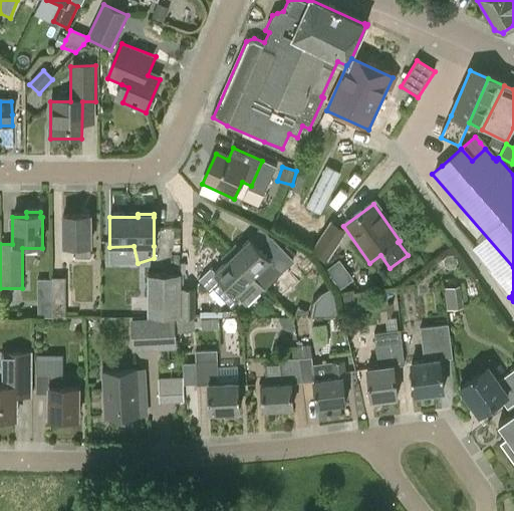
[(89,259),(89,247),(89,217),(62,217),(63,247),(76,247),(76,259),(89,259)]
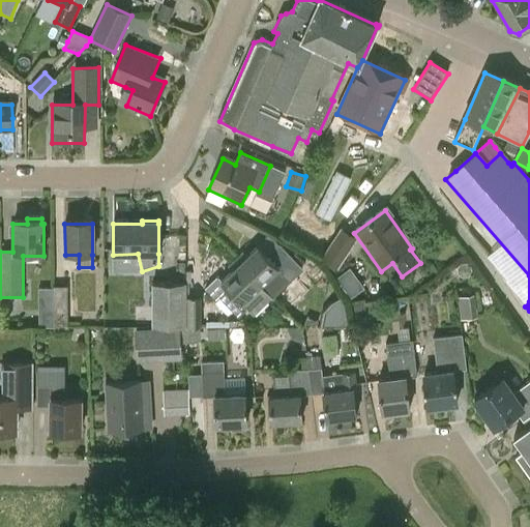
[(341,229),(321,260),(336,270),(356,239),(341,229)]
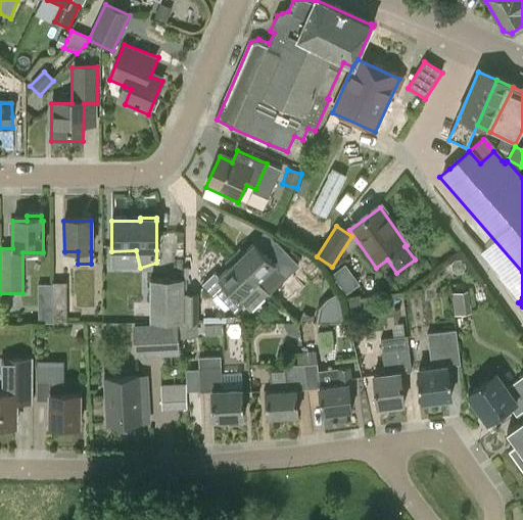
[(273,245),(263,253),(254,244),(243,254),(239,250),(232,257),(269,295),(288,278),(284,273),(292,266),(273,245)]
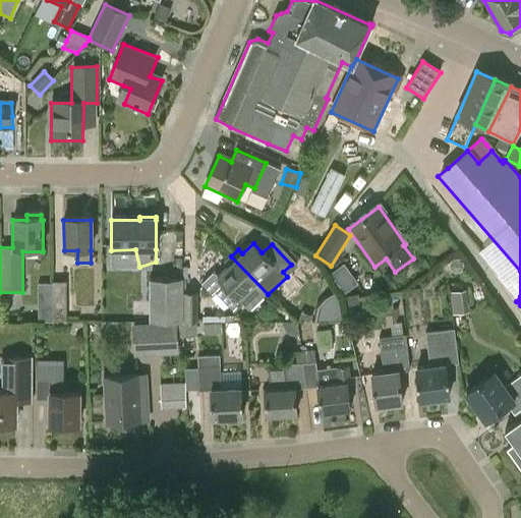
[(227,268),(218,278),(214,274),(200,287),(211,298),(216,294),(233,313),(243,304),(249,311),(268,294),(231,256),(223,264),(227,268)]
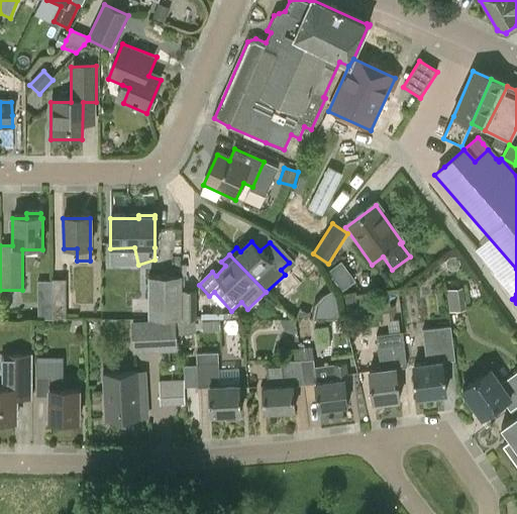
[(340,262),(329,270),(343,290),(354,281),(340,262)]
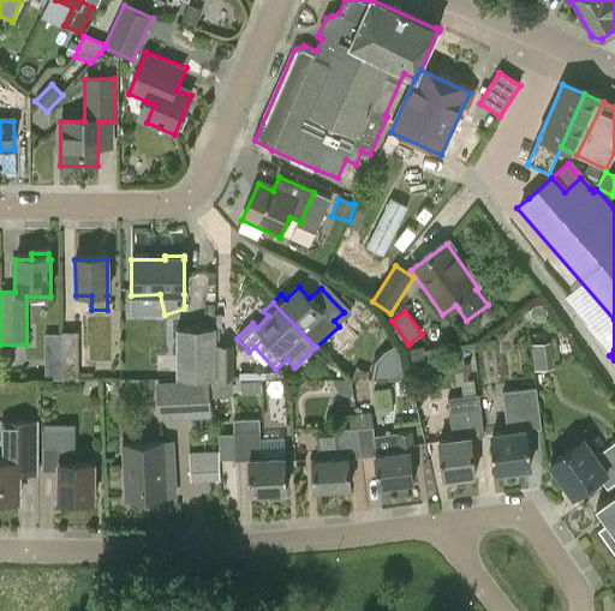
[(216,382),(215,330),(177,330),(178,382),(216,382)]
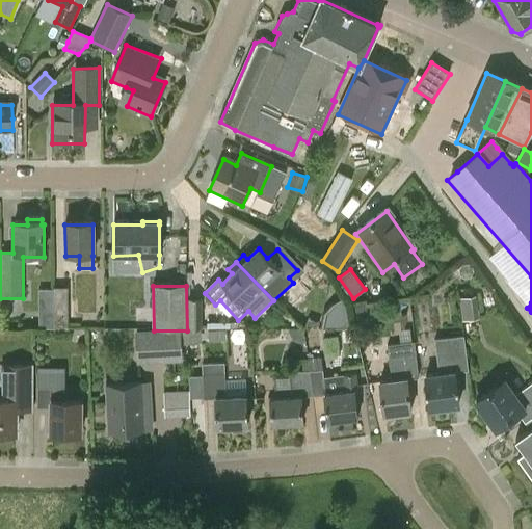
[(187,331),(202,331),(201,299),(187,300),(187,286),(186,286),(187,331)]
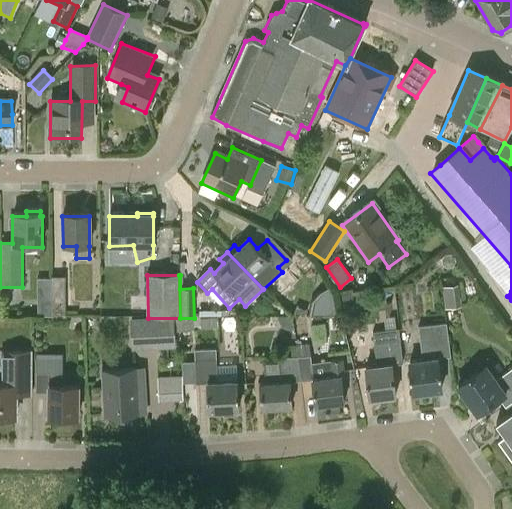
[(65,318),(65,278),(51,278),(51,303),(42,303),(42,316),(51,316),(51,318),(65,318)]
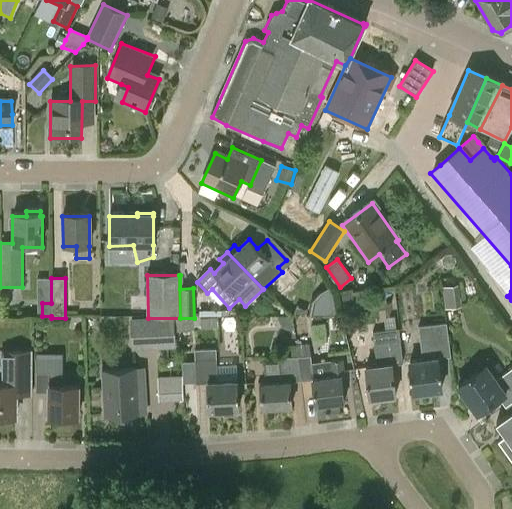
[(442,288),(445,310),(461,308),(459,286),(442,288)]
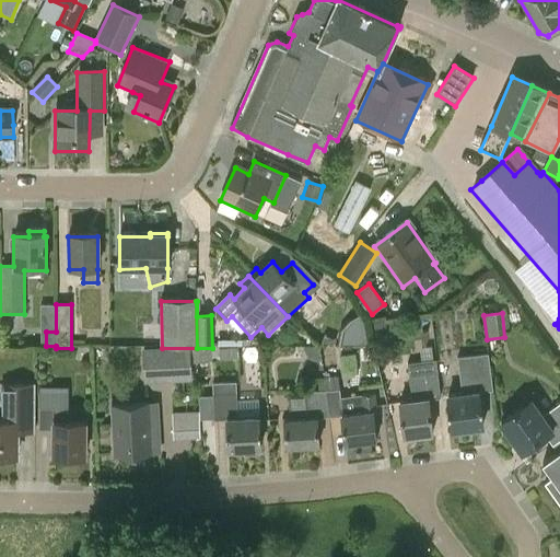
[(338,323),(341,346),(364,343),(362,320),(338,323)]
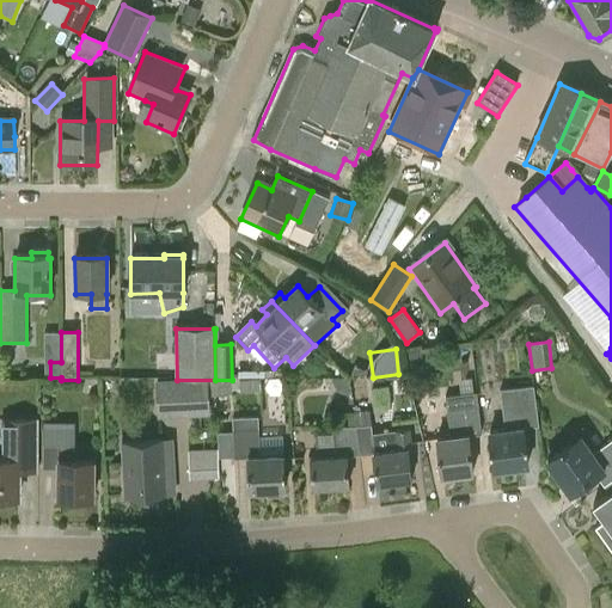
[(216,406),(215,380),(177,380),(155,380),(157,418),(182,418),(182,407),(216,406)]
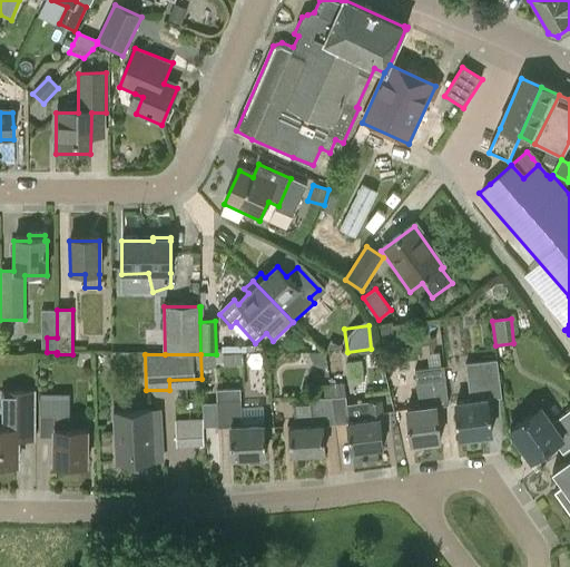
[(223,357),(224,368),(243,367),(242,355),(223,357)]
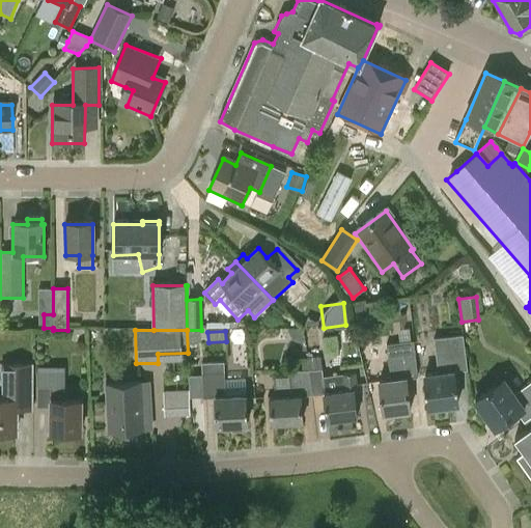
[(434,340),(438,374),(424,377),(428,410),(457,407),(453,373),(468,371),(464,336),(434,340)]
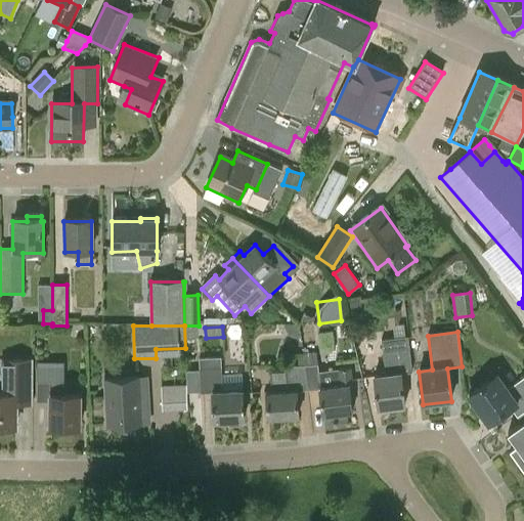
[(382,342),(385,376),(374,377),(378,410),(381,409),(382,413),(393,411),(393,408),(404,407),(400,375),(412,374),(409,339),(382,342)]
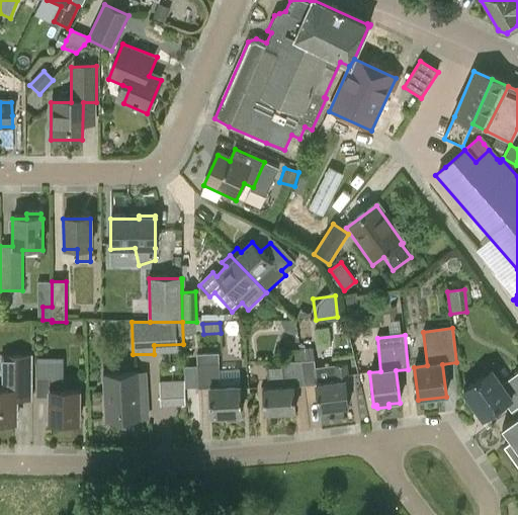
[(299,355),(304,388),(315,387),(319,412),(324,412),(325,414),(334,413),(334,411),(348,409),(346,396),(351,396),(347,365),(314,367),(314,349),(299,350),(299,355)]
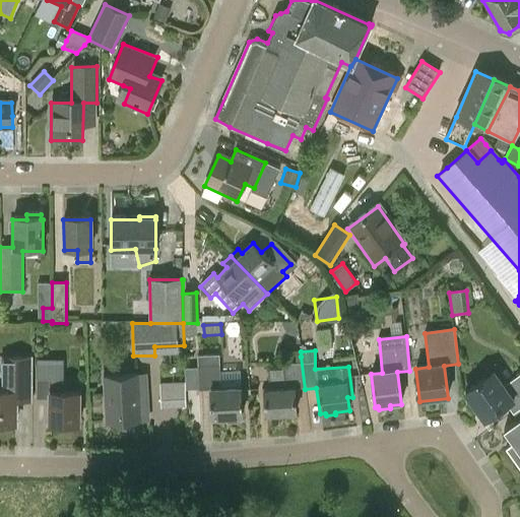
[(1,357),(1,392),(0,391),(0,425),(15,426),(15,403),(33,403),(34,357),(1,357)]
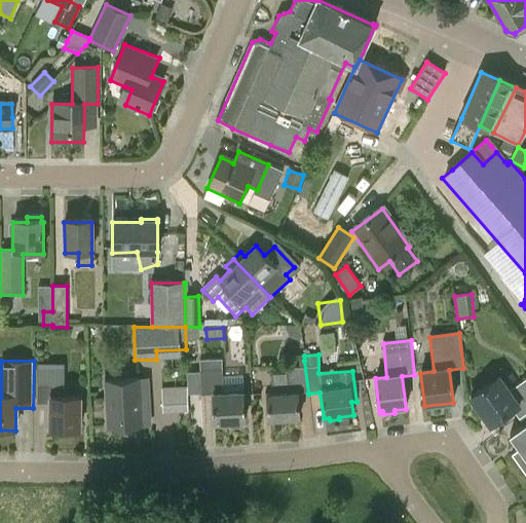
[(242,393),(223,394),(222,361),(200,361),(200,374),(187,374),(188,395),(201,395),(201,396),(213,395),(214,424),(229,423),(230,430),(245,428),(243,423),(245,423),(242,393)]
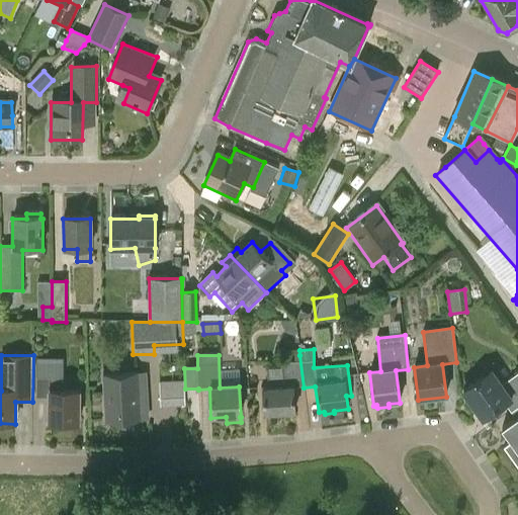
[(267,370),(268,389),(262,390),(264,415),(280,414),(281,418),(292,417),(292,413),(294,413),(292,389),(304,388),(299,355),(295,355),(295,363),(281,364),(281,369),(267,370)]
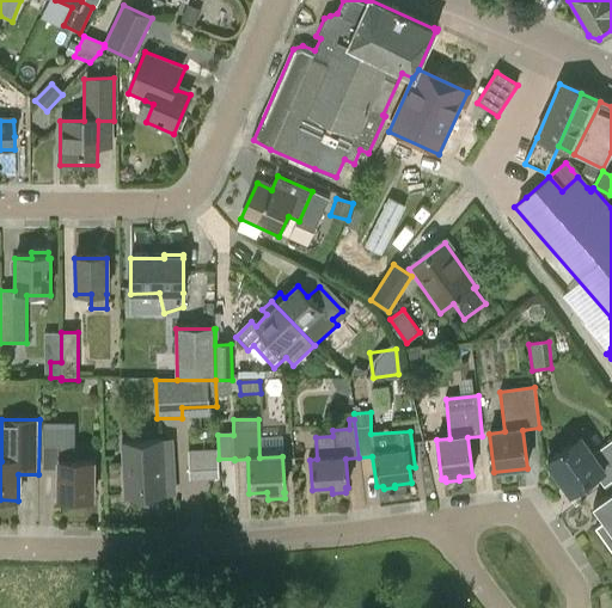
[(93,462),(73,462),(74,424),(43,424),(42,472),(57,472),(56,501),(93,501),(93,462)]
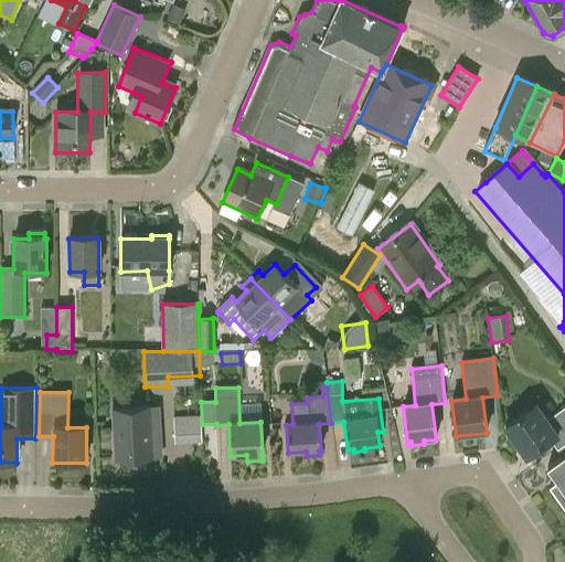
[(564,407),(546,421),(535,405),(504,427),(526,458),(550,442),(555,451),(564,443),(564,407)]
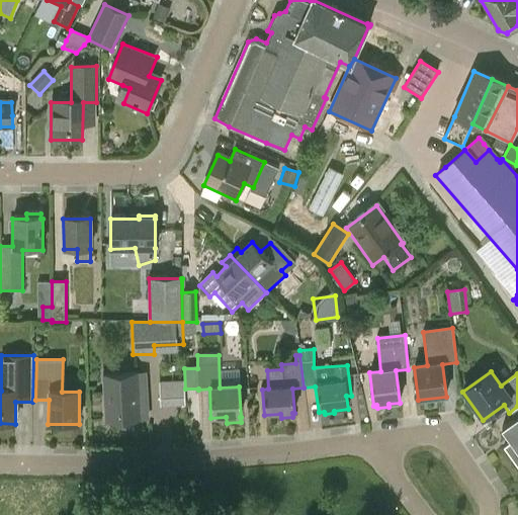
[(146,393),(139,393),(138,374),(102,376),(105,423),(141,421),(148,421),(146,393)]
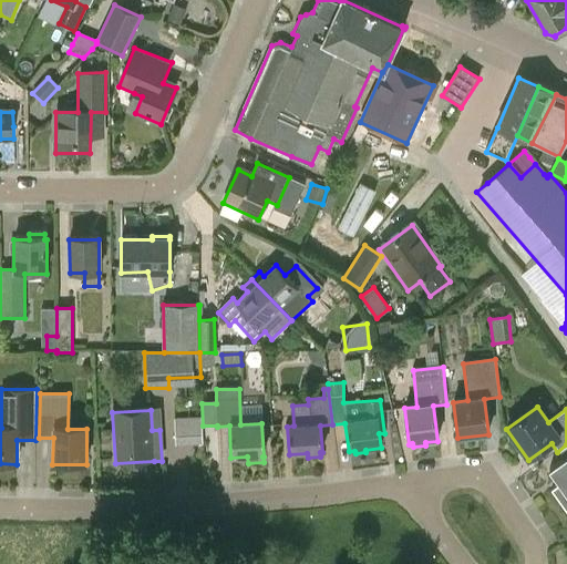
[(174,418),(174,445),(200,445),(200,419),(174,418)]
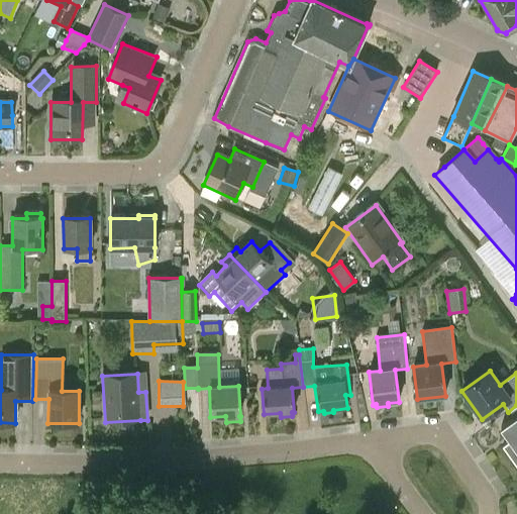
[(516,405),(508,412),(514,419),(500,429),(510,442),(502,448),(516,469),(516,405)]
